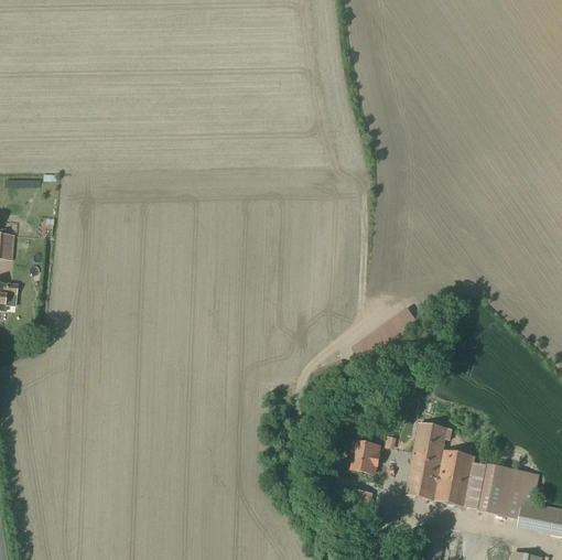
[(14,234),(0,232),(0,259),(12,260),(14,234)]
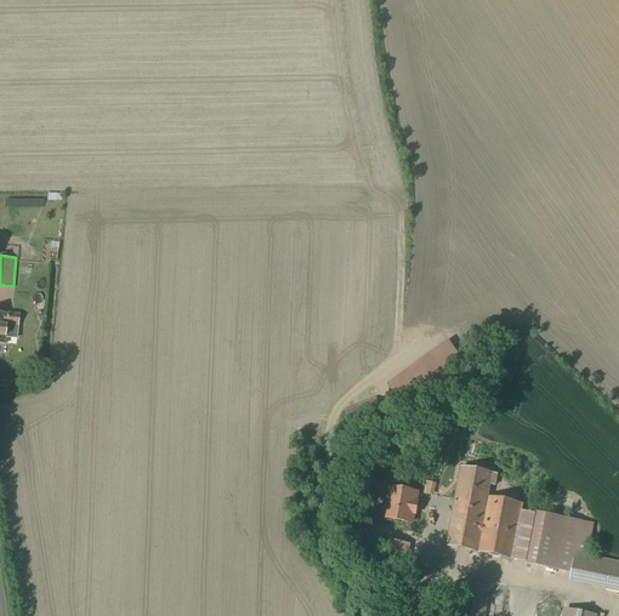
[(21,313),(0,311),(0,341),(7,342),(9,330),(20,331),(21,313)]
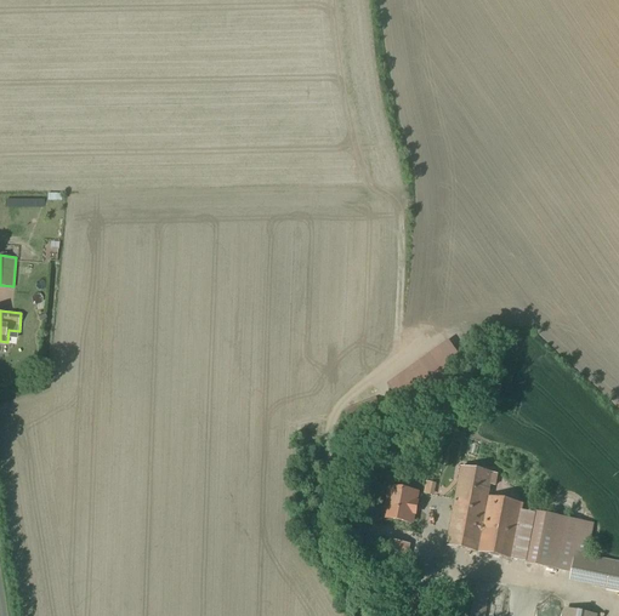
[(465,380),(438,344),(401,372),(419,395),(438,381),(448,392),(465,380)]
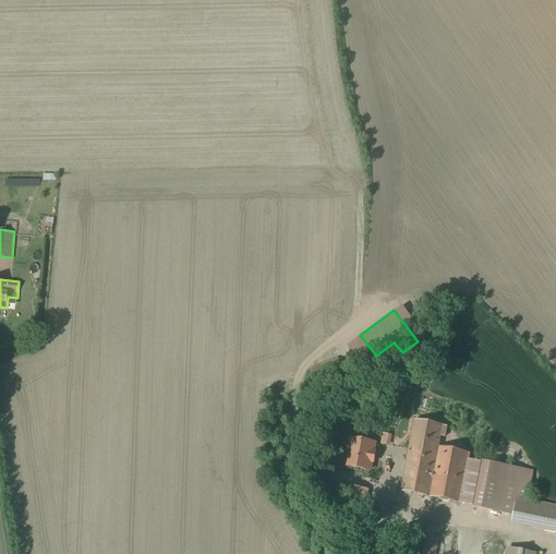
[(450,423),(412,416),(398,489),(510,510),(508,520),(555,530),(555,505),(524,498),(530,469),(468,457),(469,449),(440,444),(443,435),(448,436),(450,423)]
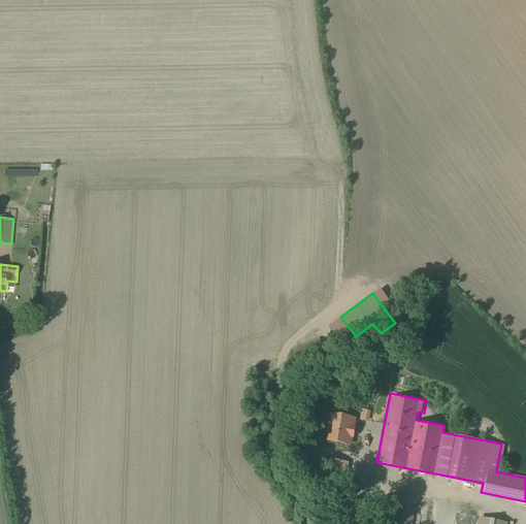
[(370,410),(362,407),(360,418),(368,419),(370,410)]
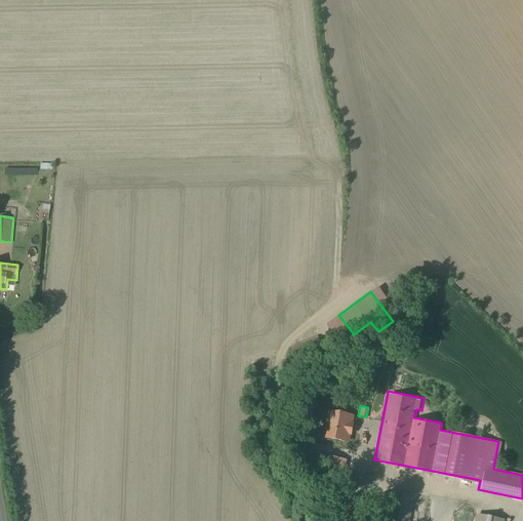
[(354,413),(327,409),(323,438),(351,441),(354,413)]
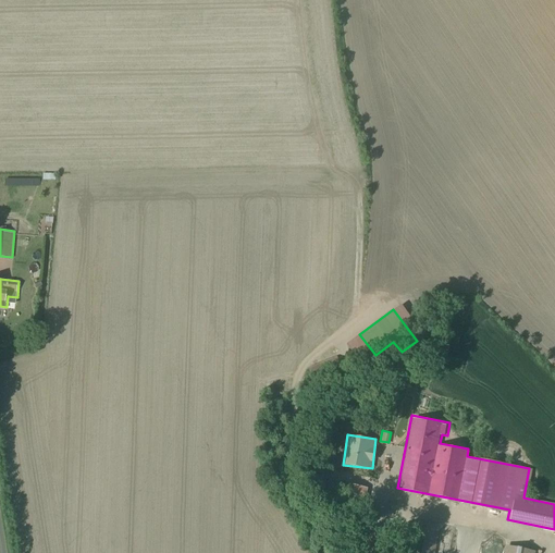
[(366,486),(341,481),(332,524),(358,529),(366,486)]
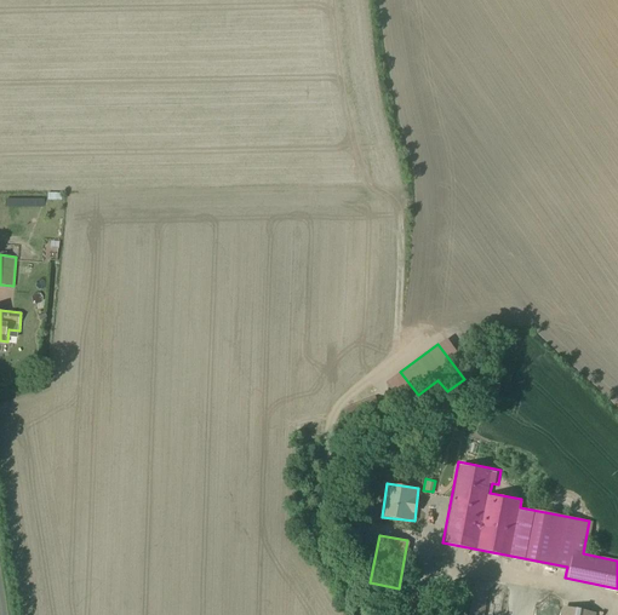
[(486,614),(492,590),(469,584),(462,614),(486,614)]
